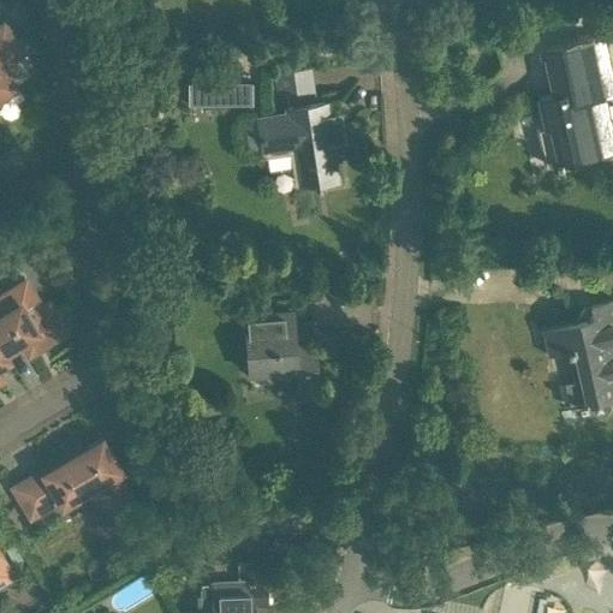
[(138,16),(144,22),(152,22),(156,16),(156,9),(150,4),(143,4),(138,9),(138,16)]
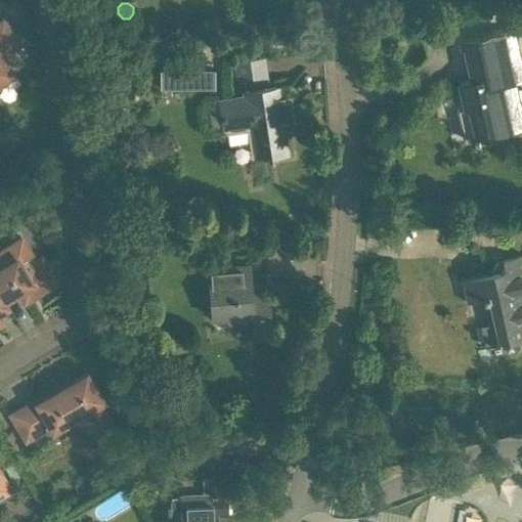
[(0,84),(14,74),(3,58),(20,46),(5,24),(0,27),(0,84)]
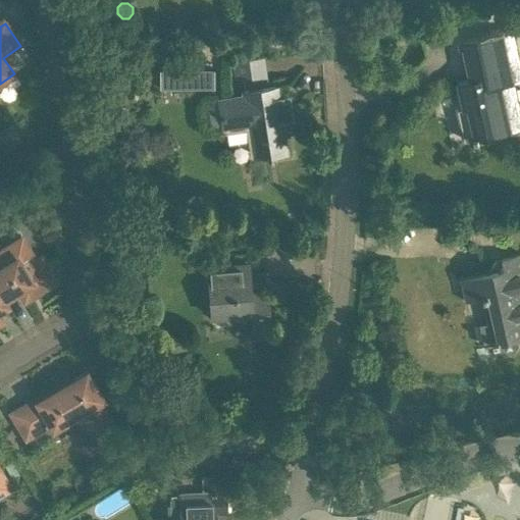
[(472,81),(459,84),(465,110),(468,110),(474,140),(511,132),(499,76),(511,73),(508,61),(507,61),(503,39),(501,32),(479,37),(480,39),(463,42),(472,81)]
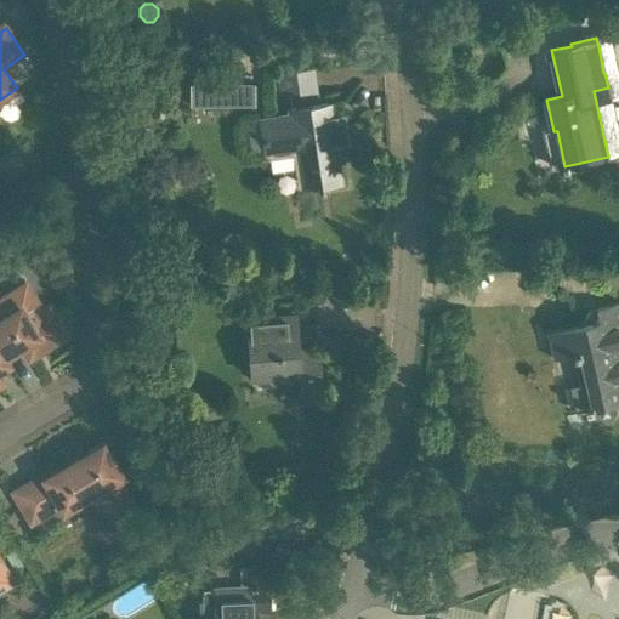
[(188,78),(226,77),(225,64),(188,66),(188,78)]
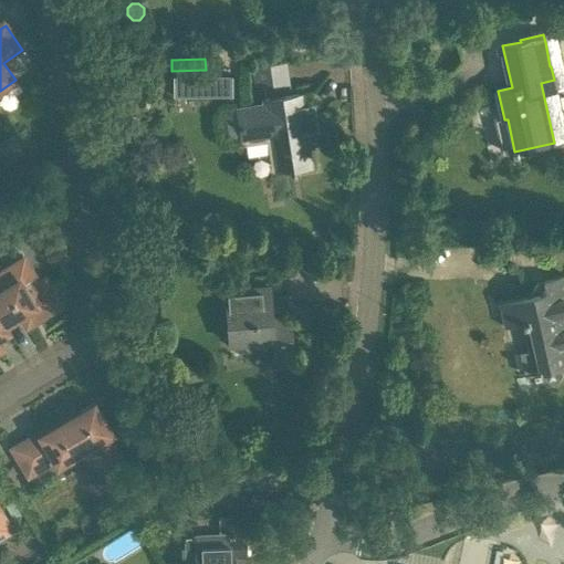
[(210,76),(176,76),(176,96),(235,96),(235,76),(210,76)]
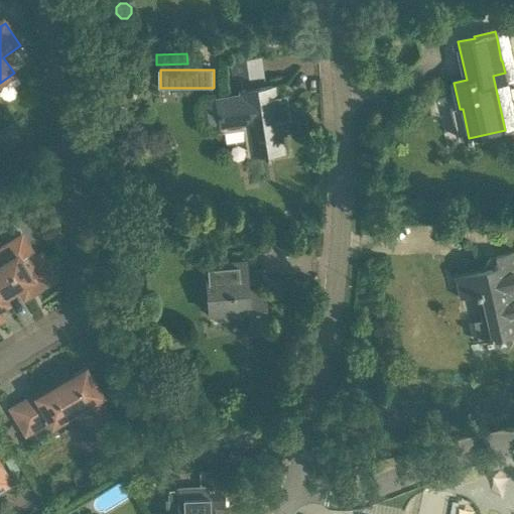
[(204,108),(204,109),(205,124),(206,125),(207,127),(208,127),(209,127),(222,126),(222,129),(248,125),(252,155),(284,150),(274,88),(242,93),(243,97),(218,101),(218,103),(207,104),(207,105),(205,106),(204,108)]
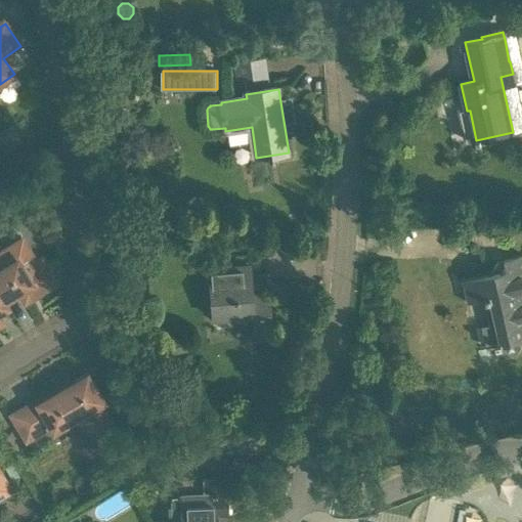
[(9,131),(17,143),(24,138),(15,126),(9,131)]
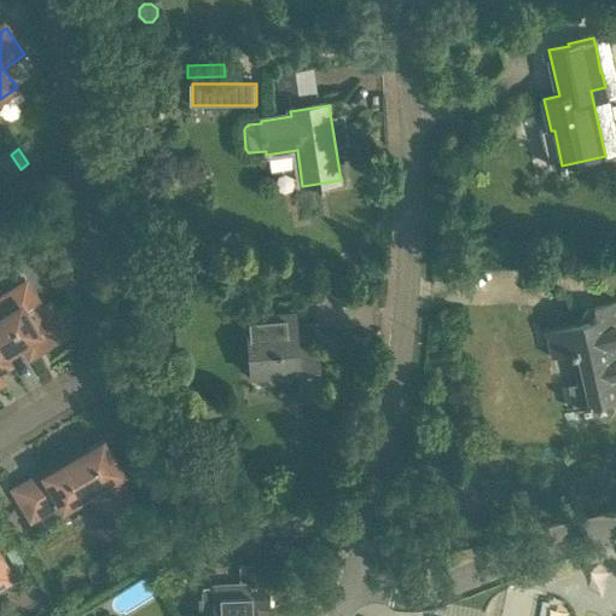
[(46,156),(48,172),(60,170),(59,155),(46,156)]
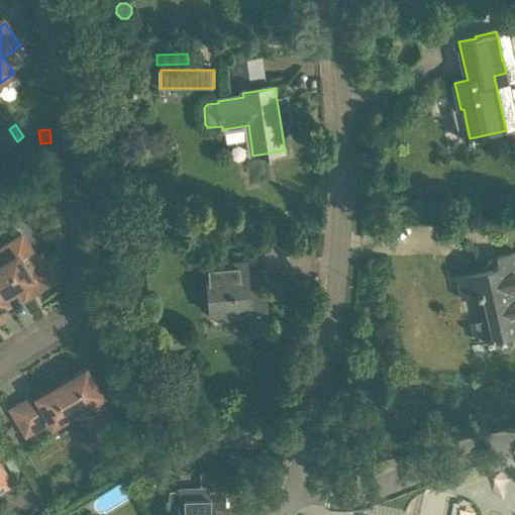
[(456,278),(461,301),(483,296),(493,343),(495,343),(496,349),(503,353),(511,351),(514,346),(514,338),(514,252),(491,259),(494,269),(456,278)]
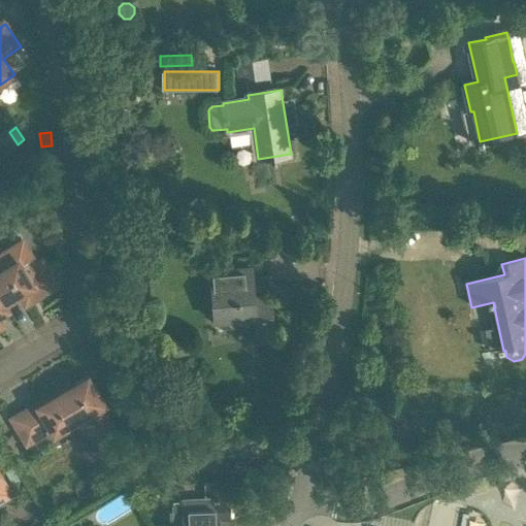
[(59,287),(44,263),(26,273),(19,263),(2,273),(0,270),(0,297),(4,304),(5,304),(21,294),(26,303),(36,296),(38,299),(59,287)]
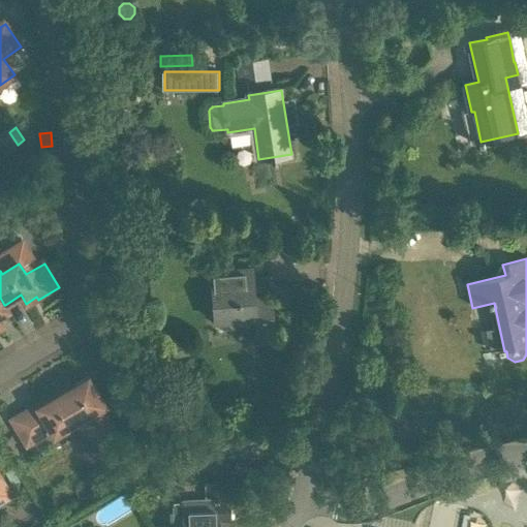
[(216,321),(256,318),(258,343),(276,342),(272,298),(255,299),(255,288),(247,289),(246,270),(212,273),(216,321)]
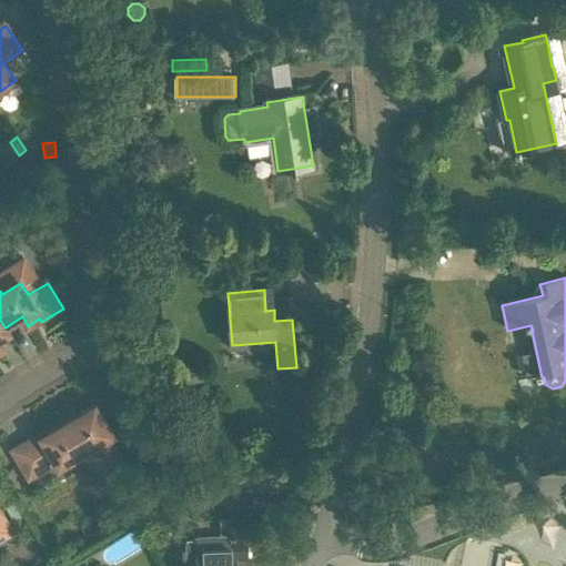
[(0,351),(3,350),(0,344),(0,339),(9,333),(6,327),(4,327),(0,320),(0,351)]
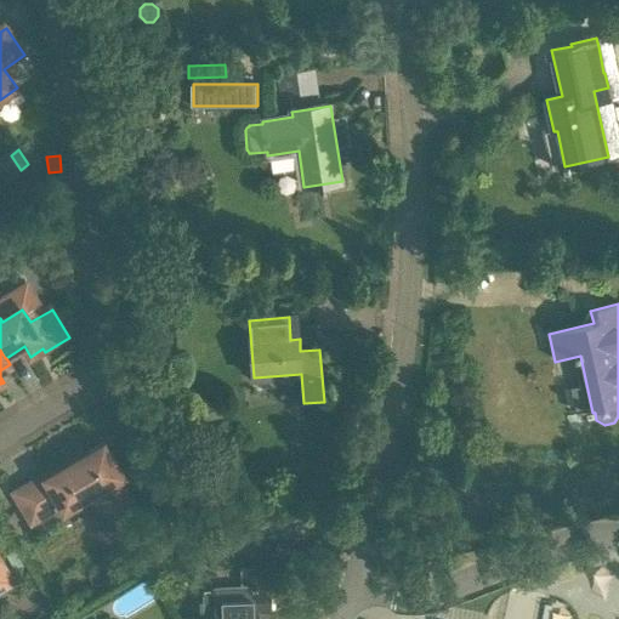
[(47,480),(56,494),(28,511),(26,507),(24,509),(34,526),(64,507),(66,511),(94,494),(102,509),(102,534),(117,541),(131,534),(130,500),(118,480),(124,476),(106,444),(47,480)]
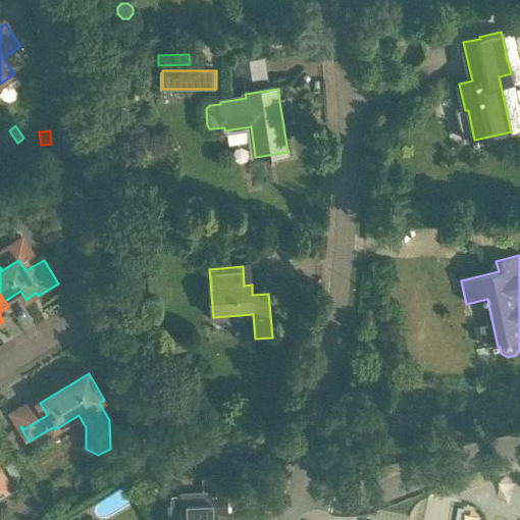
[(15,463),(6,468),(15,482),(23,476),(15,463)]
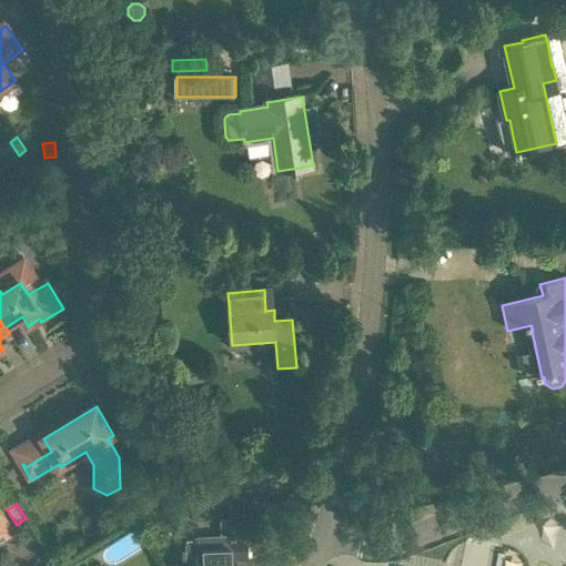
[(0,541),(12,533),(0,513),(0,541)]
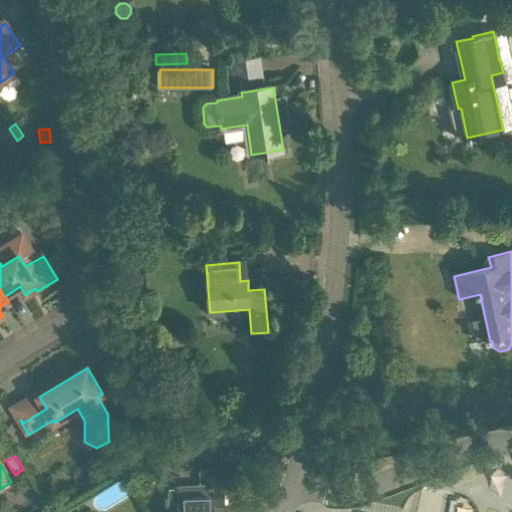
[(218,511),(218,509),(224,509),(223,488),(204,489),(205,493),(179,494),(169,495),(169,511),(218,511)]
